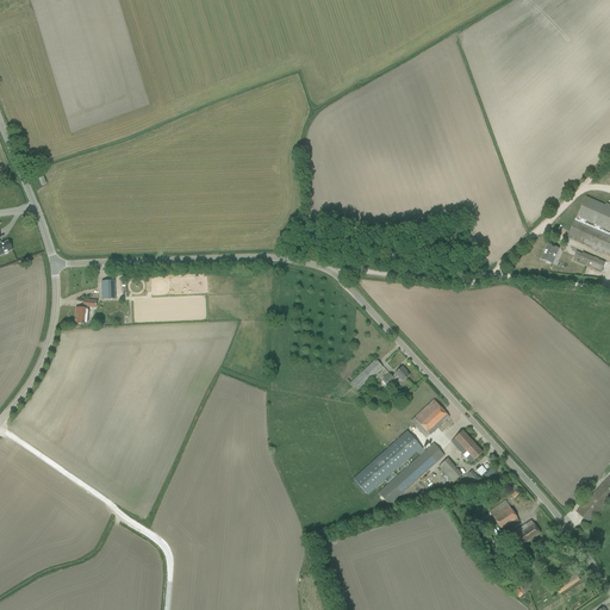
[(609,204),(605,203),(605,205),(585,197),(576,219),(567,238),(609,256),(609,204)]
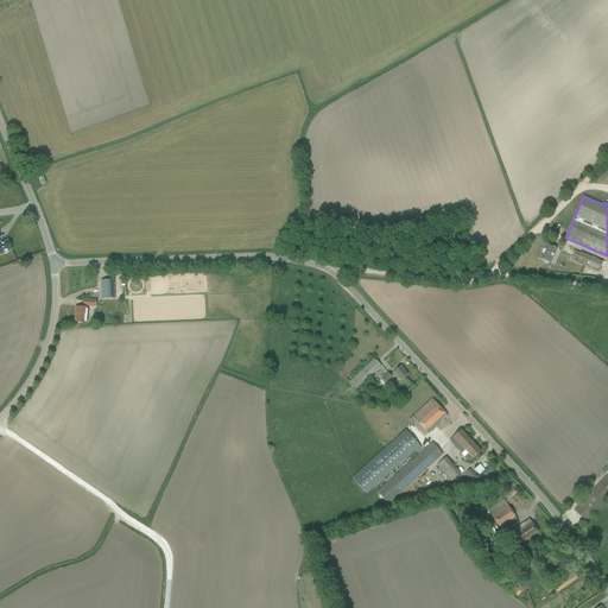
[(0,255),(4,254),(5,254),(7,253),(7,252),(12,249),(7,240),(0,244),(0,242),(0,255)]
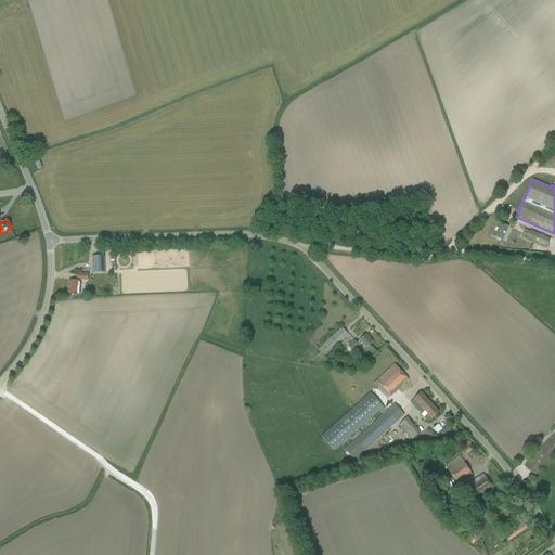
[(498,222),(492,236),(498,239),(497,239),(501,241),(501,240),(502,241),(508,227),(498,222)]
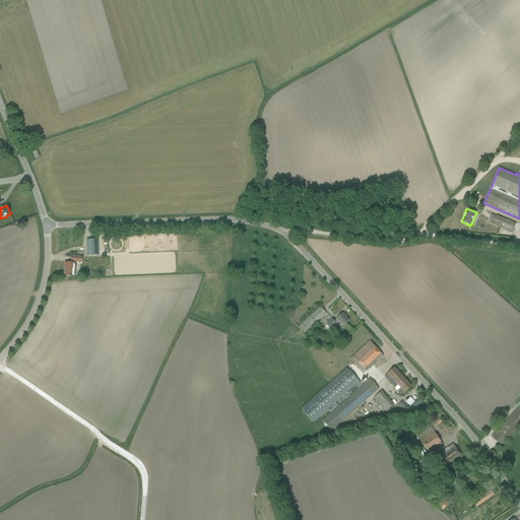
[(490,219),(494,221),(493,224),(512,233),(515,224),(497,216),(496,216),(492,214),(490,219)]
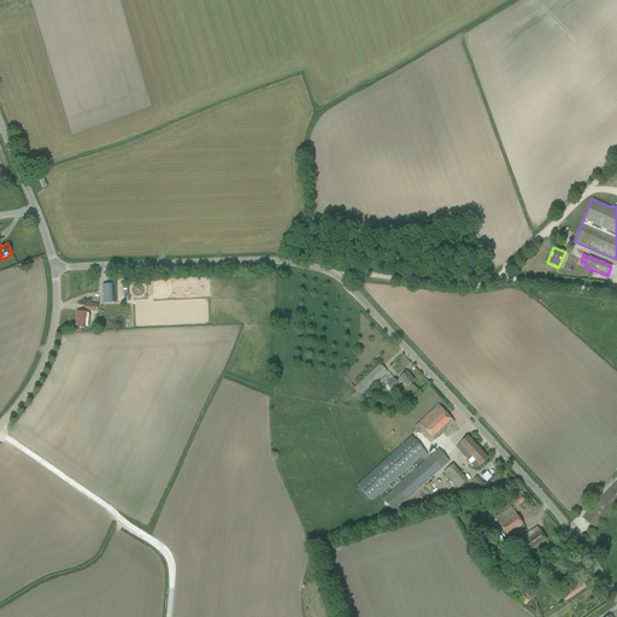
[(104,300),(116,300),(116,285),(103,285),(104,300)]
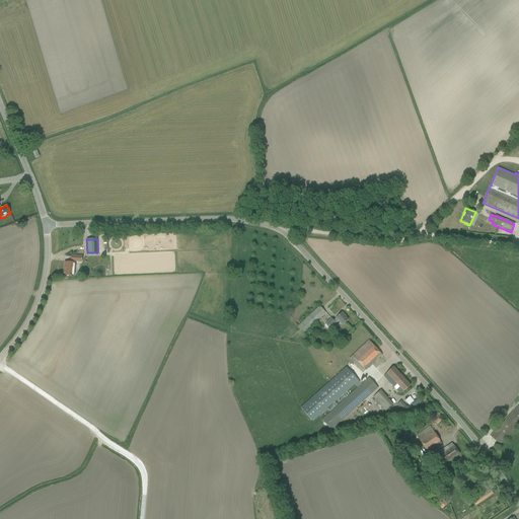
[(70,276),(71,276),(74,276),(75,261),(82,262),(82,256),(72,255),(71,261),(71,263),(66,263),(66,271),(64,271),(64,275),(65,275),(70,276)]
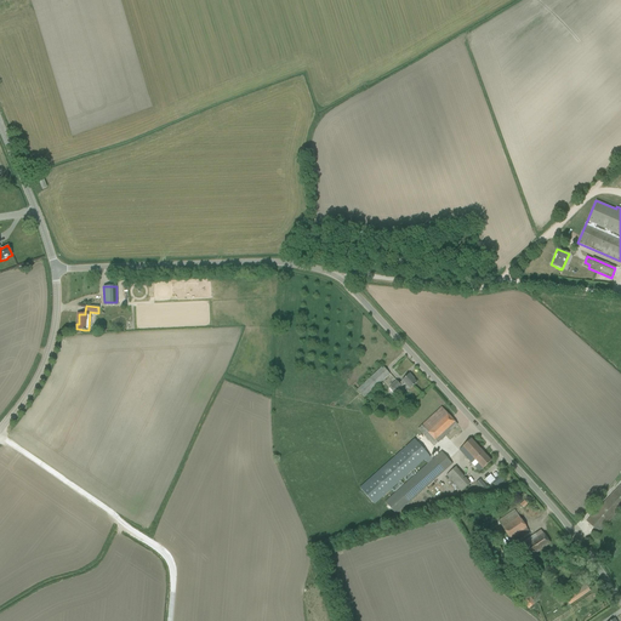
[(382,366),(379,370),(357,389),(364,398),(389,374),(382,366)]
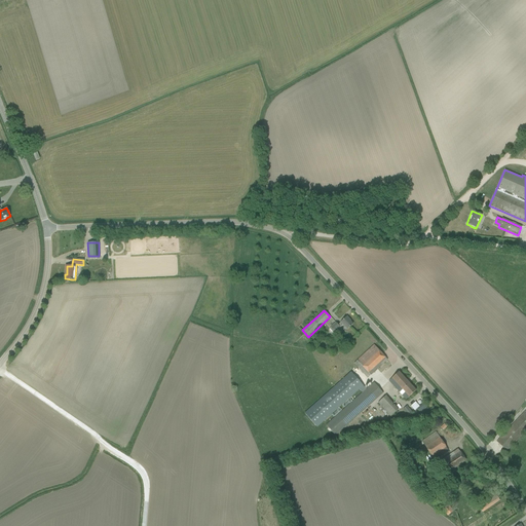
[(329,323),(329,324),(331,326),(335,322),(331,316),(327,321),(329,323)]
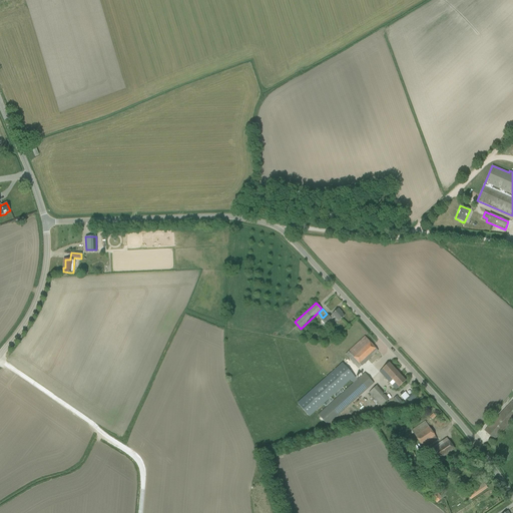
[(323,319),(321,321),(324,325),(327,323),(327,324),(335,317),(339,321),(344,317),(340,312),(341,312),(338,309),(333,315),(330,317),(328,315),(323,319)]
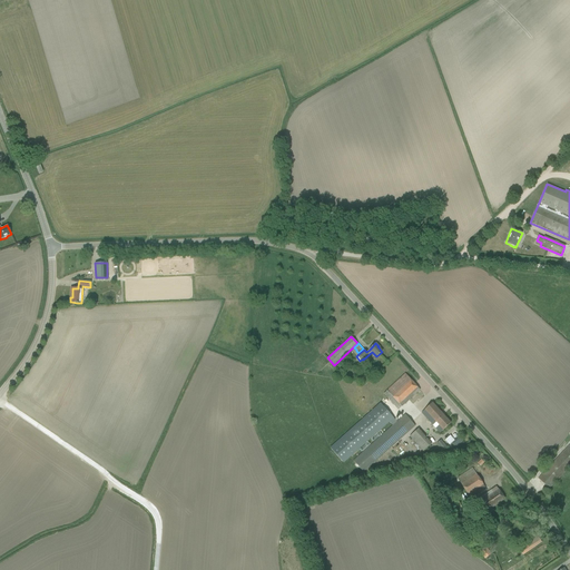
[(383,394),(387,397),(399,410),(420,390),(405,374),(401,377),(383,394)]
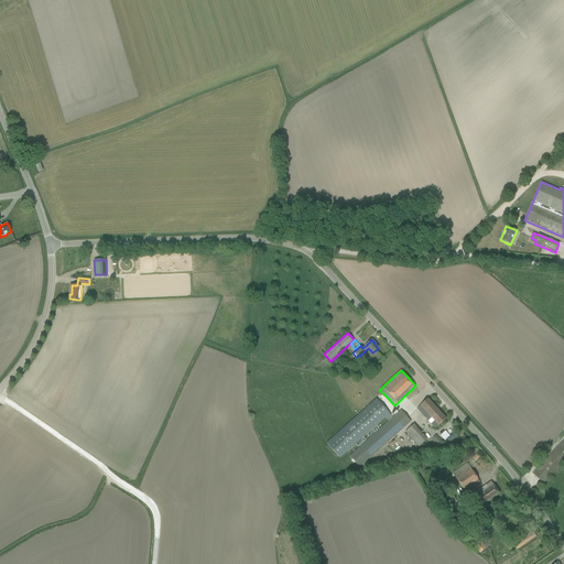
[(340,457),(346,452),(386,416),(389,421),(393,418),(376,399),(327,443),(340,457)]
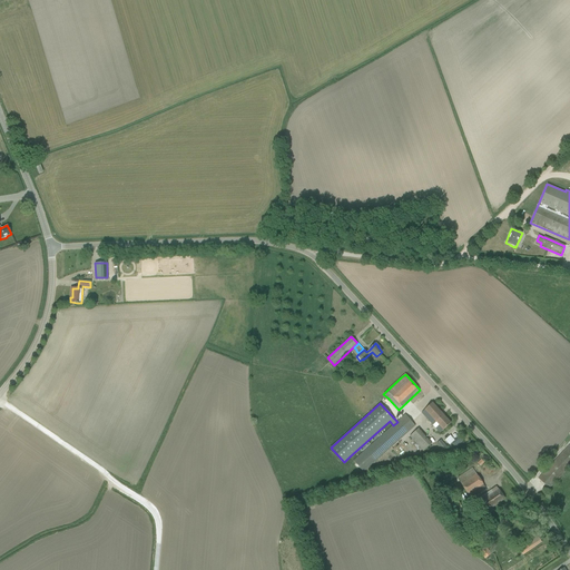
[(421,413),(433,425),(443,415),(432,403),(421,413)]
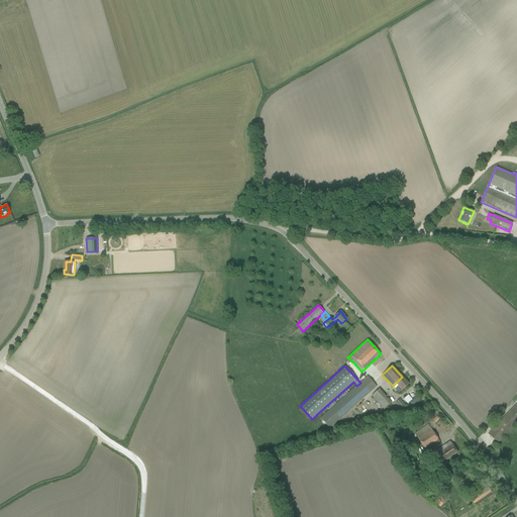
[(368,376),(360,383),(356,386),(321,417),(330,427),(377,386),(368,376)]
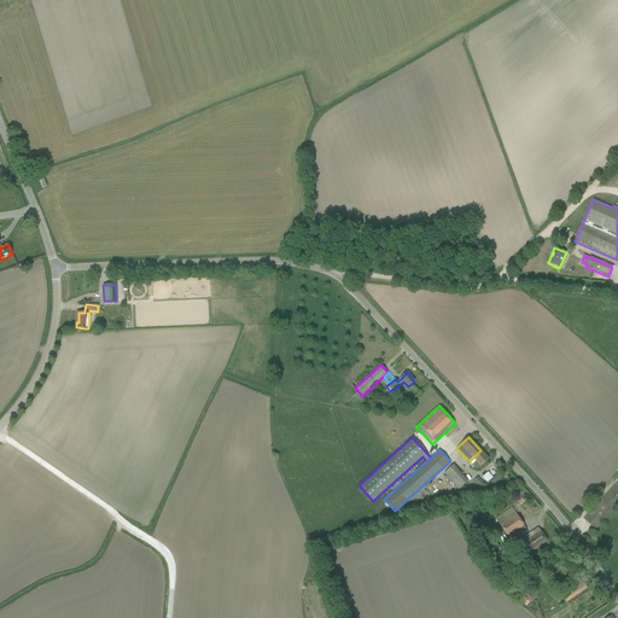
[(481,450),(470,461),(477,470),(489,459),(481,450)]
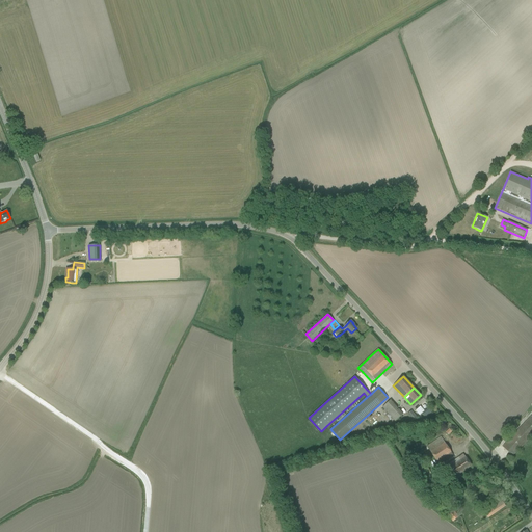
[(390,400),(387,404),(382,407),(395,421),(402,414),(390,400)]
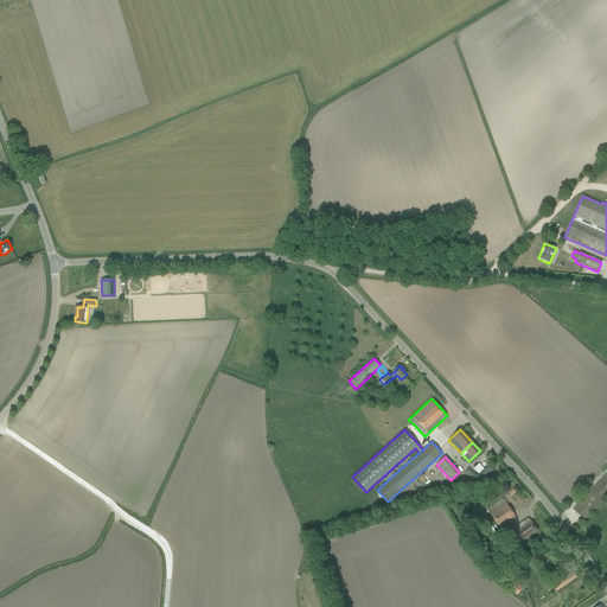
[(479,464),(474,468),(478,474),(481,472),(484,470),(479,464)]
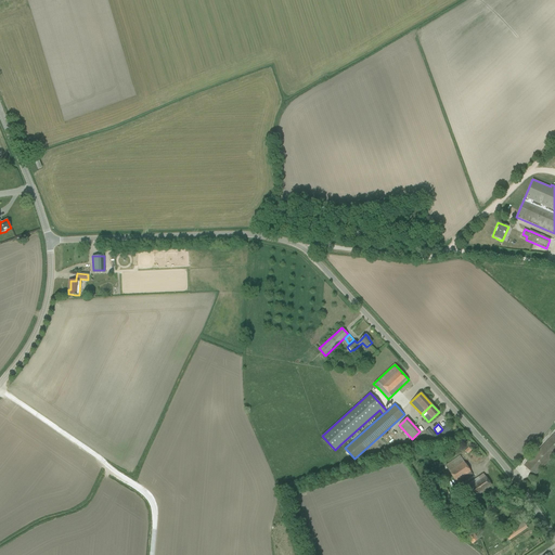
[(442,429),(440,431),(443,435),(451,428),(448,424),(442,429)]
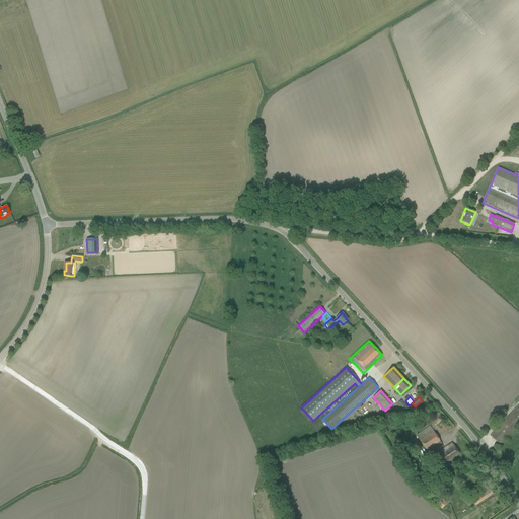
[(408,408),(401,400),(397,403),(403,411),(408,408)]
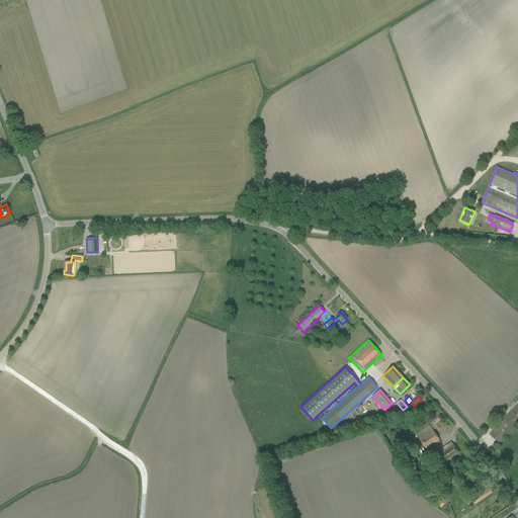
[(517,404),(493,431),(489,435),(500,445),(501,444),(500,443),(517,424),(517,404)]
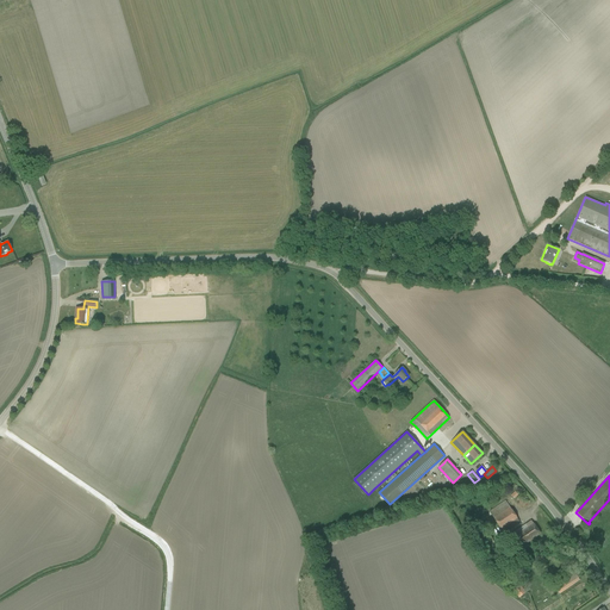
[(505,502),(500,504),(490,511),(504,531),(520,522),(517,518),(505,502)]
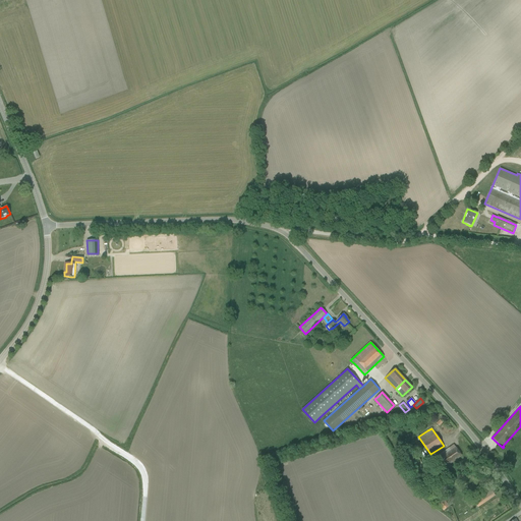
[(454,445),(450,448),(437,456),(445,467),(461,456),(454,445)]
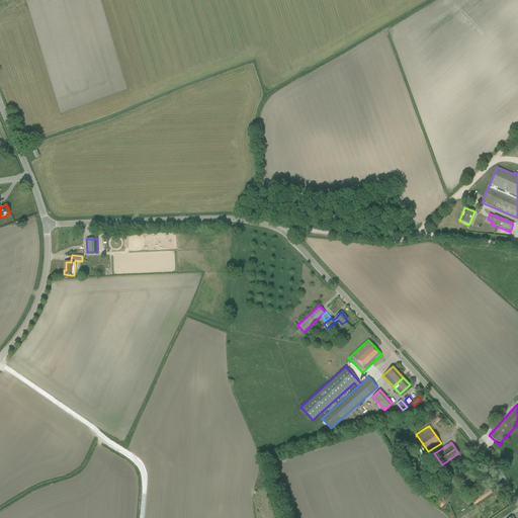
[(420,461),(413,451),(404,457),(411,467),(420,461)]
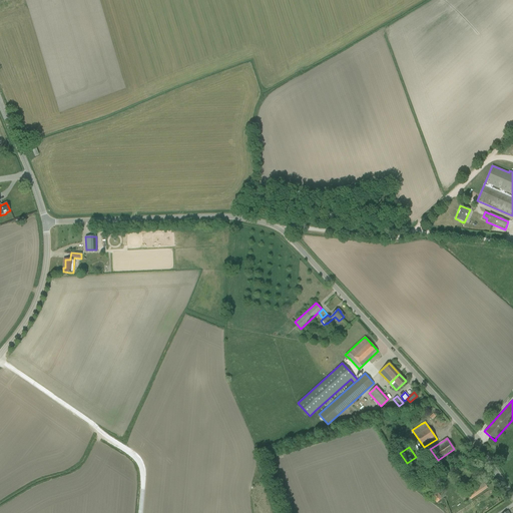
[(466,494),(470,500),(487,488),(483,483),(466,494)]
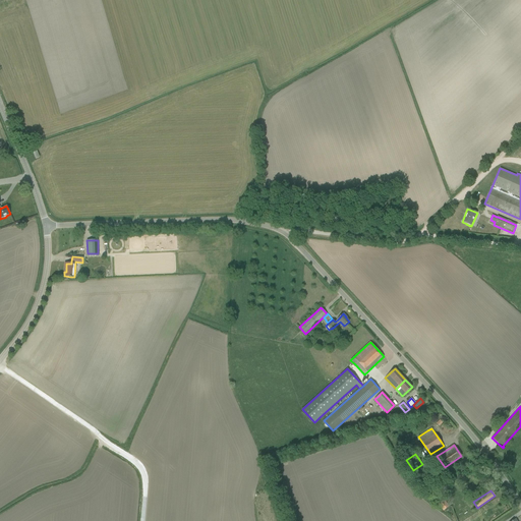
[(438,505),(444,511),(450,506),(444,500),(438,505)]
